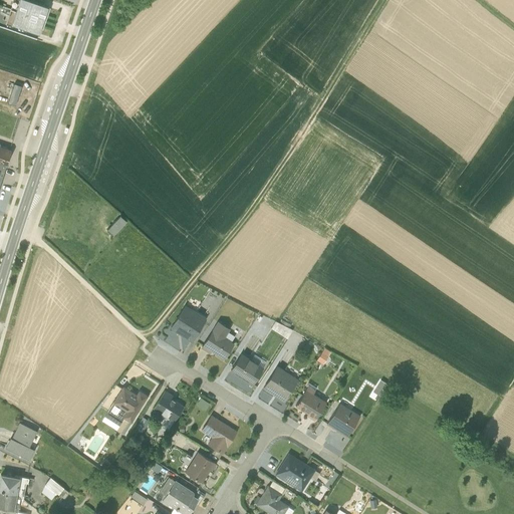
[(49,7),(27,0),(12,0),(10,8),(45,20),(49,7)]
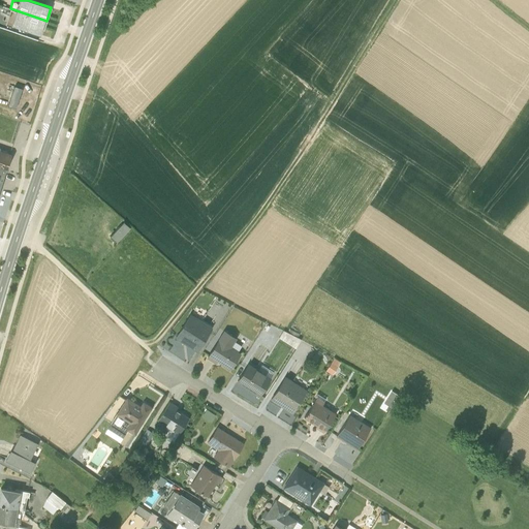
[(47,21),(10,8),(6,23),(38,34),(40,29),(42,30),(47,21)]
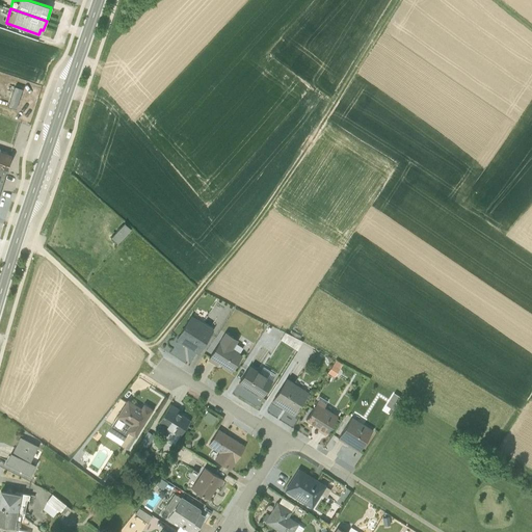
[(16,84),(8,105),(17,107),(23,87),(16,84)]
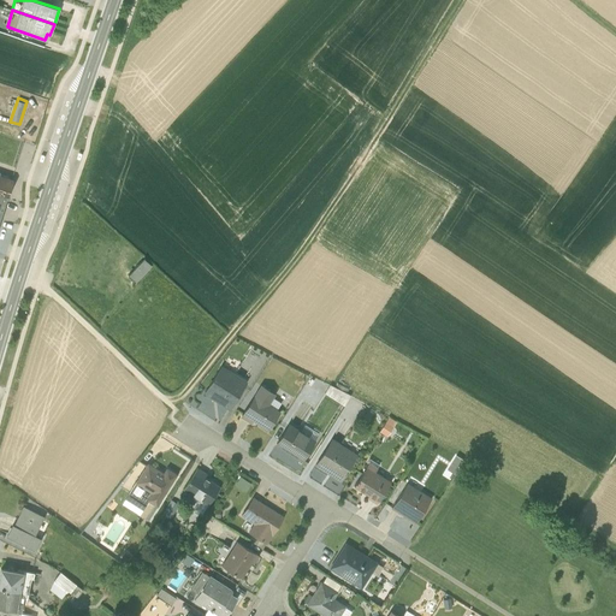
[(0,196),(6,199),(12,181),(0,176),(0,196)]
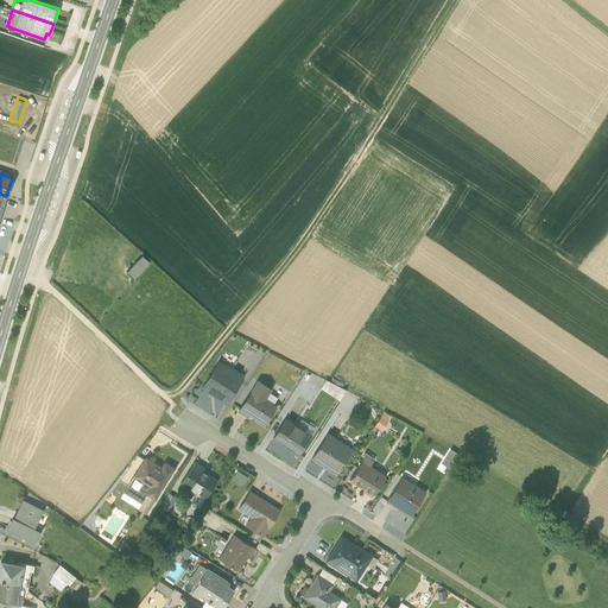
[(134,278),(149,263),(141,255),(126,272),(134,278)]
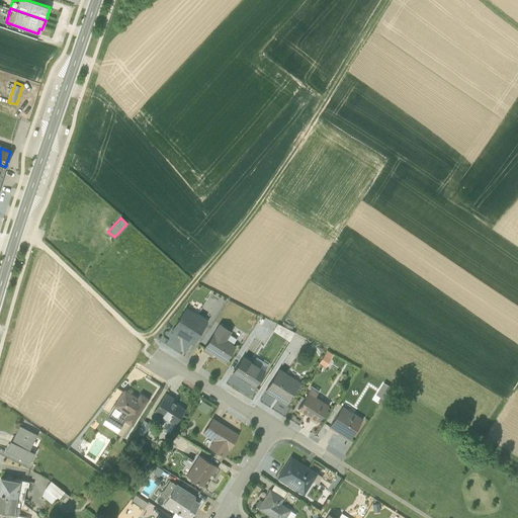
[(206,321),(186,308),(172,330),(192,343),(206,321)]
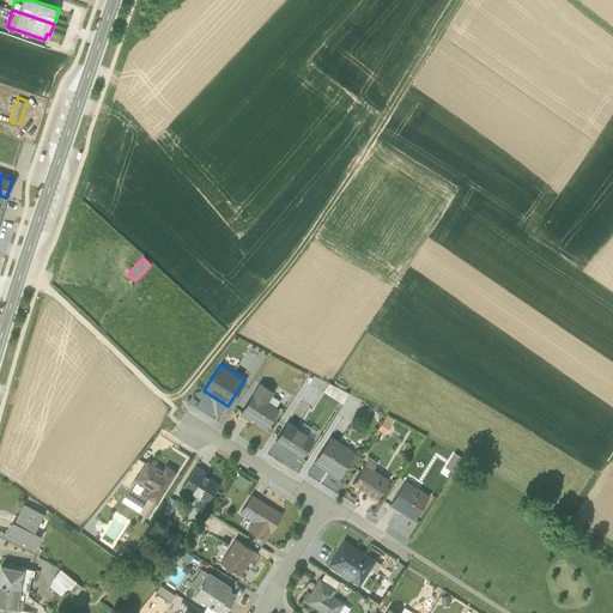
[(273,392),(259,382),(238,414),(249,420),(250,419),(266,428),(278,410),(274,407),(279,400),(271,395),(273,392)]
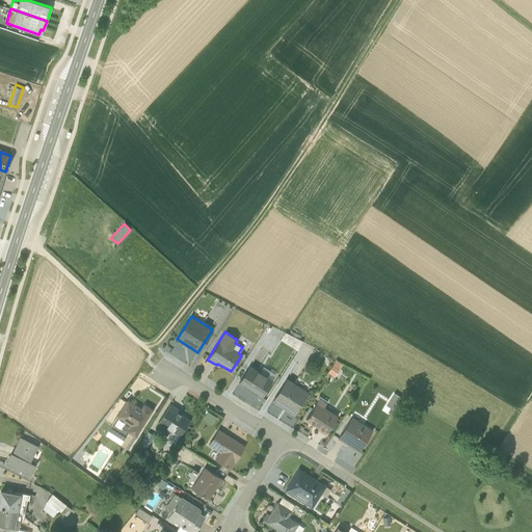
[(301,341),(282,331),(278,338),(280,340),(296,350),(301,341)]
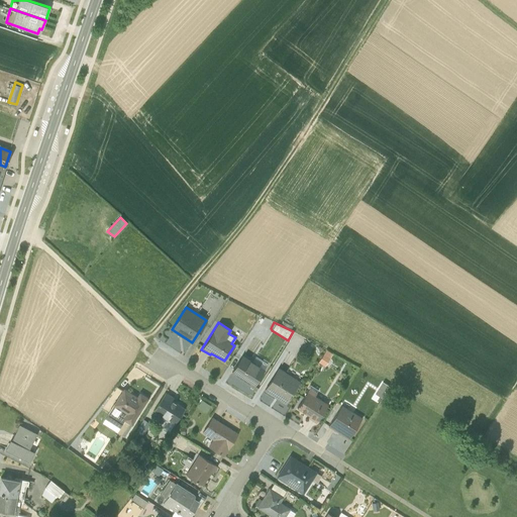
[(286,404),(300,382),(285,373),(298,352),(291,348),(279,369),(278,368),(264,390),(286,404)]
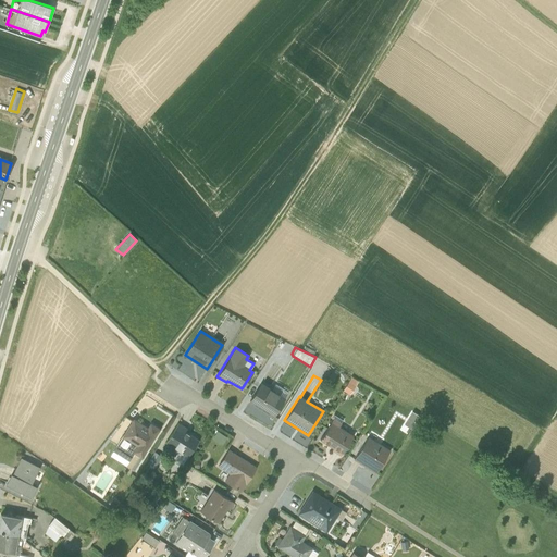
[(350,393),(360,379),(354,375),(345,388),(350,393)]
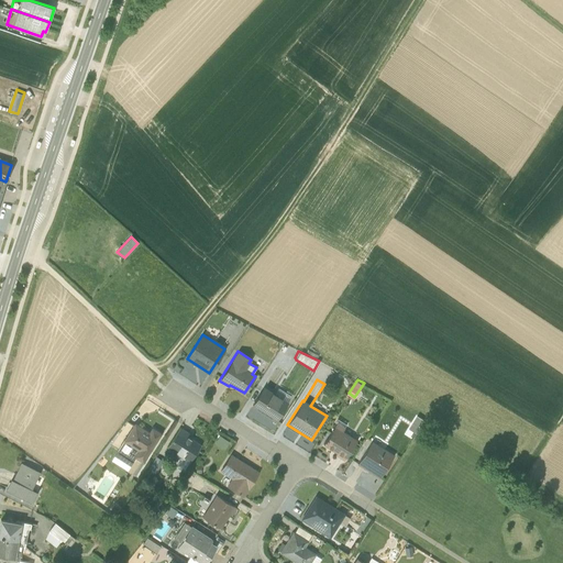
[(274,393),(263,386),(251,406),(275,421),(287,401),(290,396),(277,387),(274,393)]
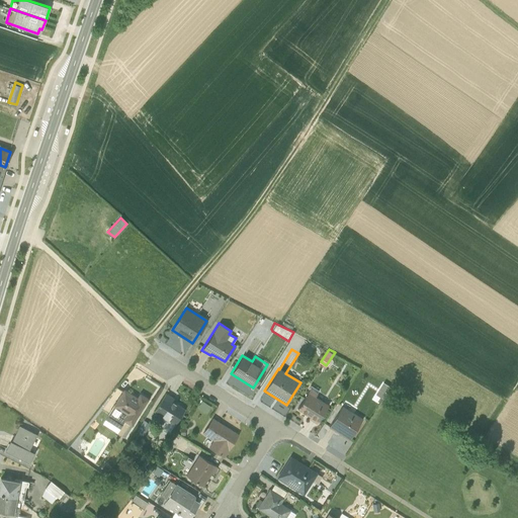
[(309,418),(316,423),(328,405),(315,396),(318,391),(311,385),(309,387),(310,389),(296,409),(309,417),(309,418)]
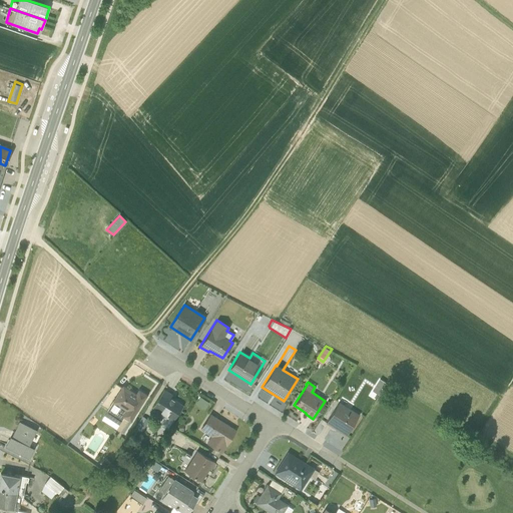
[(129,421),(145,395),(138,391),(135,395),(122,387),(121,389),(115,384),(106,397),(113,402),(104,415),(118,424),(122,417),(129,421)]
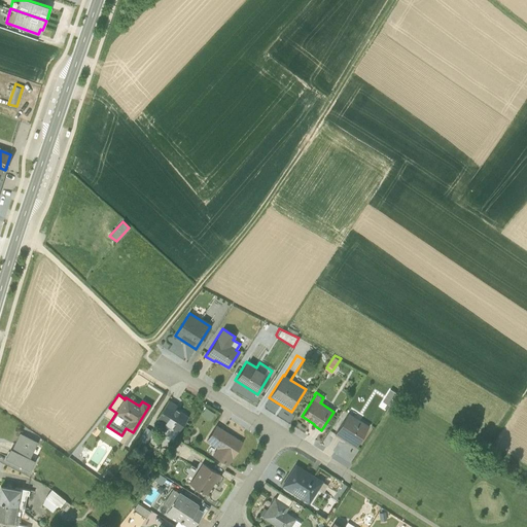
[(177,405),(168,399),(156,419),(170,427),(165,435),(165,437),(170,441),(172,440),(186,415),(175,408),(177,405)]
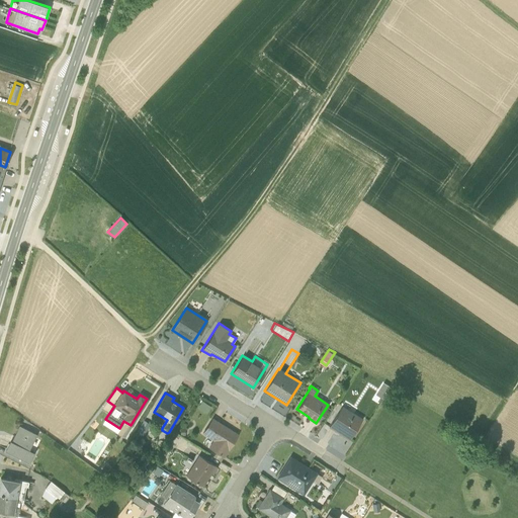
[(342,406),(329,426),(336,431),(336,430),(349,438),(362,418),(342,406)]
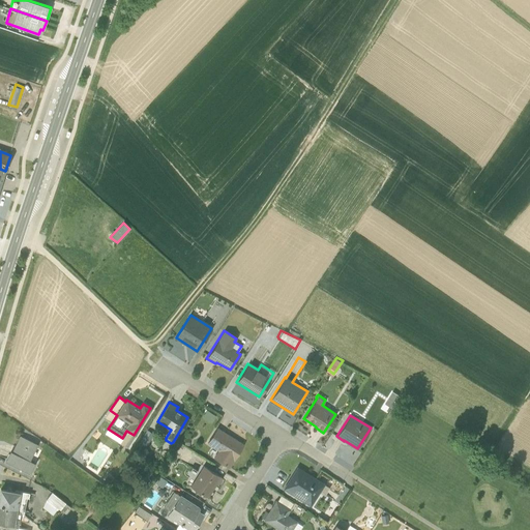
[(228,467),(229,467),(242,444),(216,428),(207,443),(217,450),(213,457),(222,462),(217,467),(225,471),(228,467)]
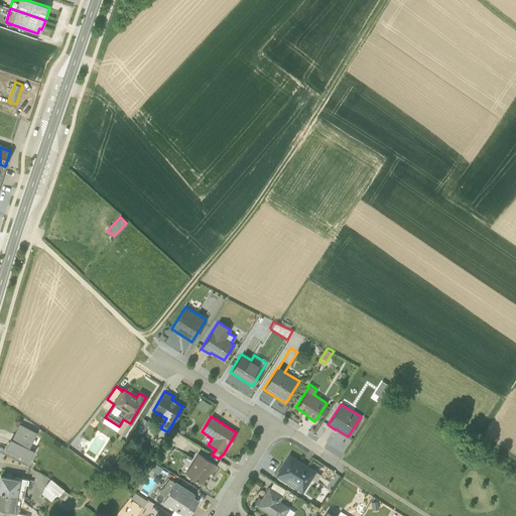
[(142,418),(135,430),(141,434),(149,422),(142,418)]
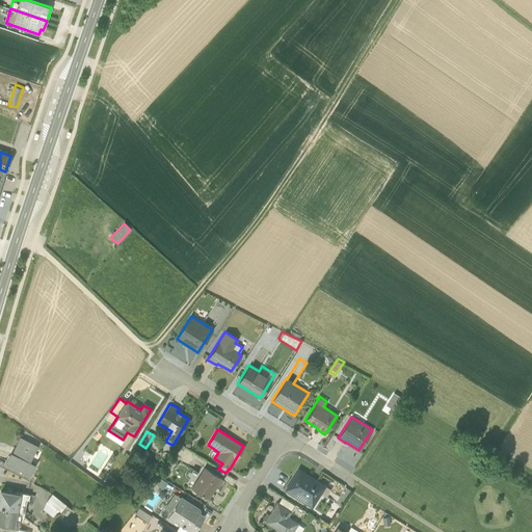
[(10,453),(5,462),(30,475),(35,464),(29,462),(37,446),(20,437),(11,454),(10,453)]
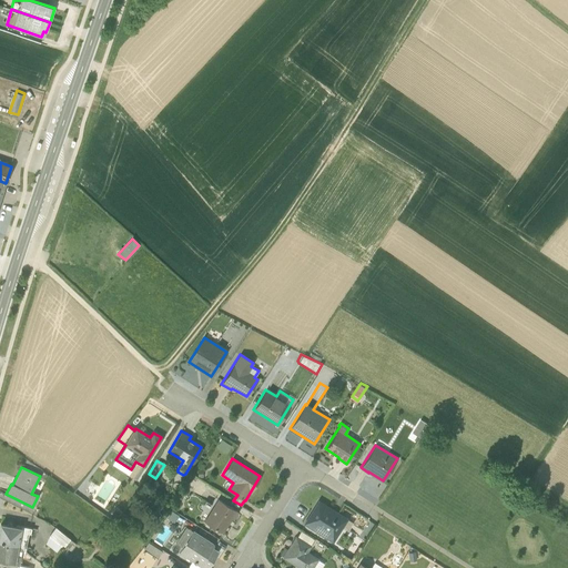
[(217,498),(203,520),(222,533),(231,518),(233,519),(237,511),(217,498)]
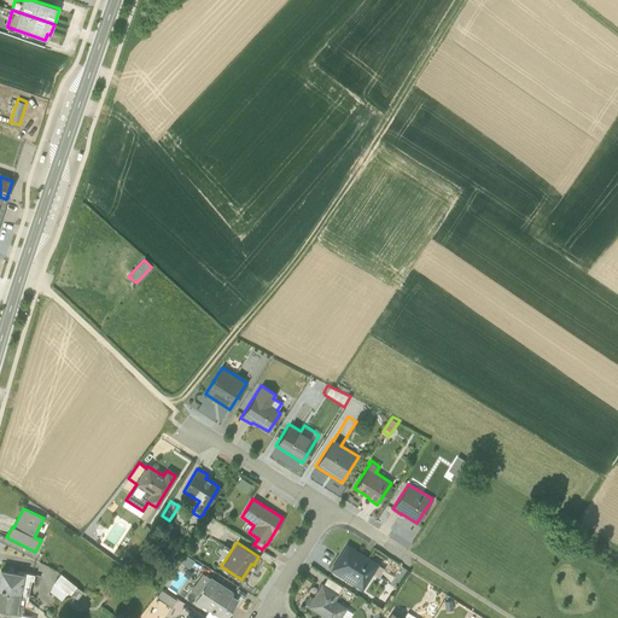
[(377,565),(347,546),(331,570),(361,589),(377,565)]
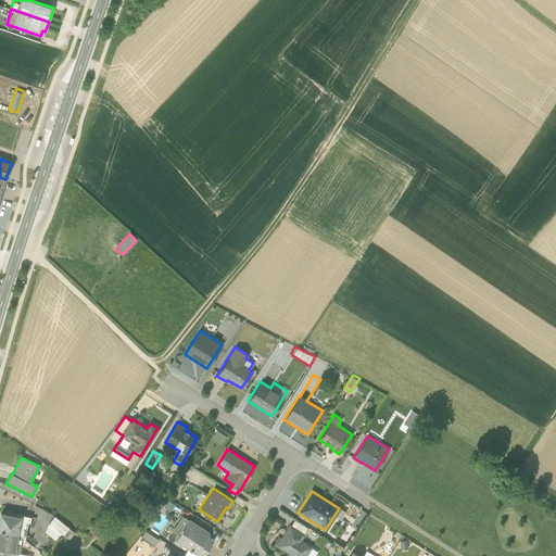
[(118,501),(113,496),(108,504),(114,508),(118,501)]
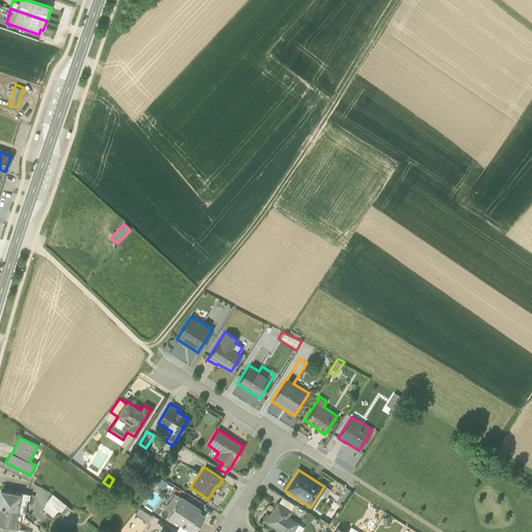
[(160,478),(156,485),(162,489),(166,482),(160,478)]
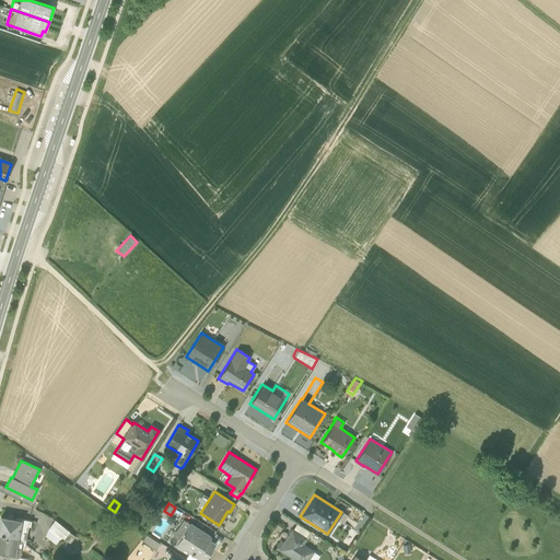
[(0,516),(0,517),(0,534),(18,537),(24,544),(27,525),(30,526),(31,520),(15,517),(15,518),(0,516)]
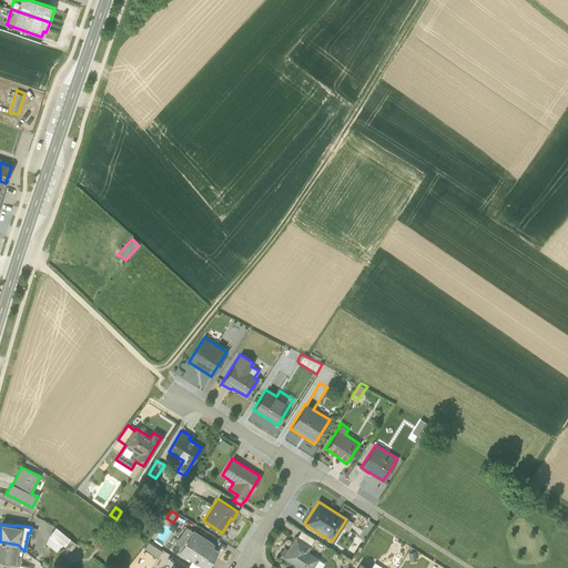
[(192,530),(185,526),(175,543),(182,547),(179,551),(192,560),(188,566),(191,567),(206,567),(217,550),(212,547),(214,544),(193,530),(192,530)]
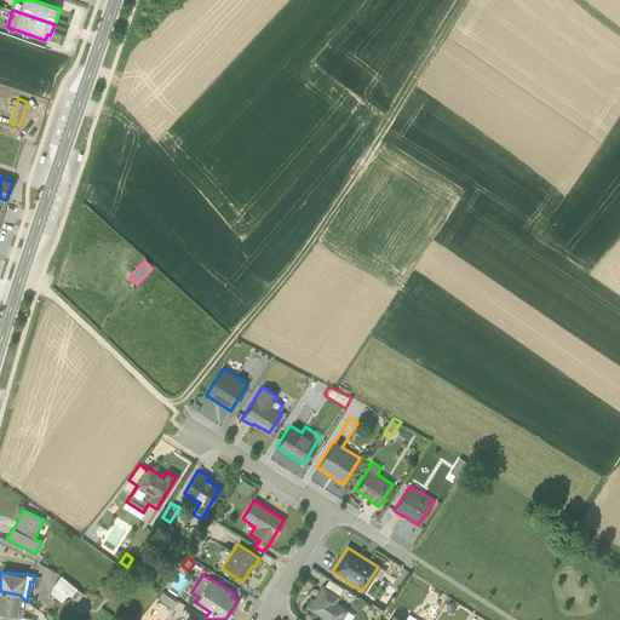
[(76,602),(84,593),(59,575),(52,585),(49,592),(50,593),(61,602),(64,596),(65,597),(68,595),(76,602)]
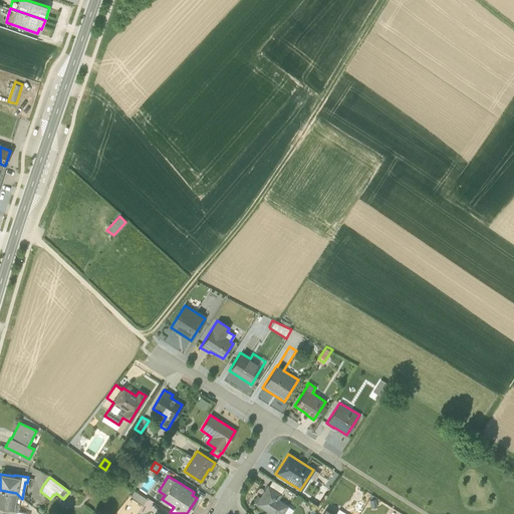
[(268,486),(267,486),(256,504),(271,513),(281,513),(282,513),(283,513),(287,513),(290,509),(286,507),(287,505),(278,499),(281,495),(280,494),(283,488),(272,480),(268,486)]
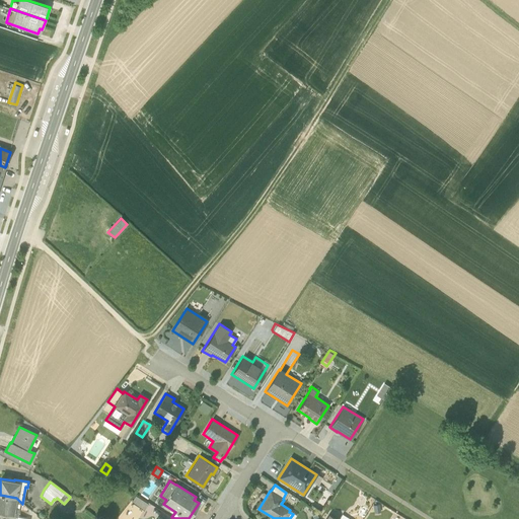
[(99,495),(91,490),(85,499),(92,504),(99,495)]
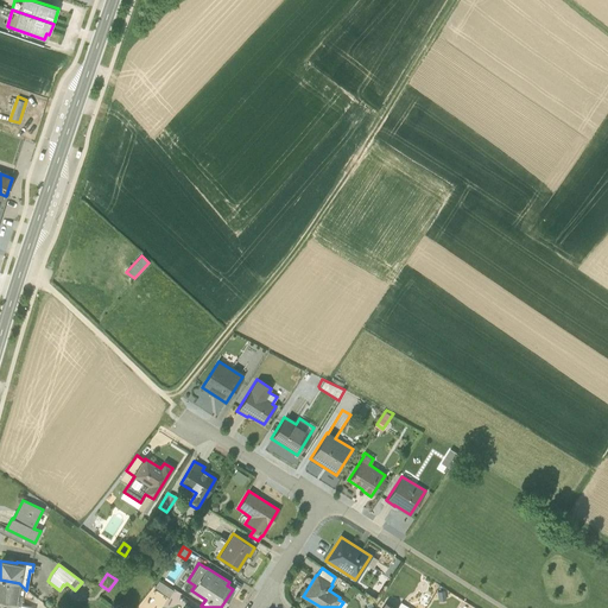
[(0,580),(0,599),(10,601),(10,603),(18,605),(17,607),(33,607),(20,606),(24,588),(19,583),(0,580)]
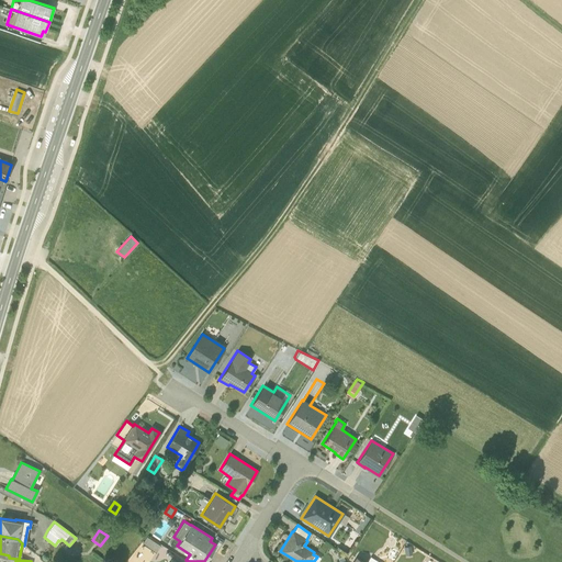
[(146,537),(142,543),(155,552),(159,544),(146,537)]
